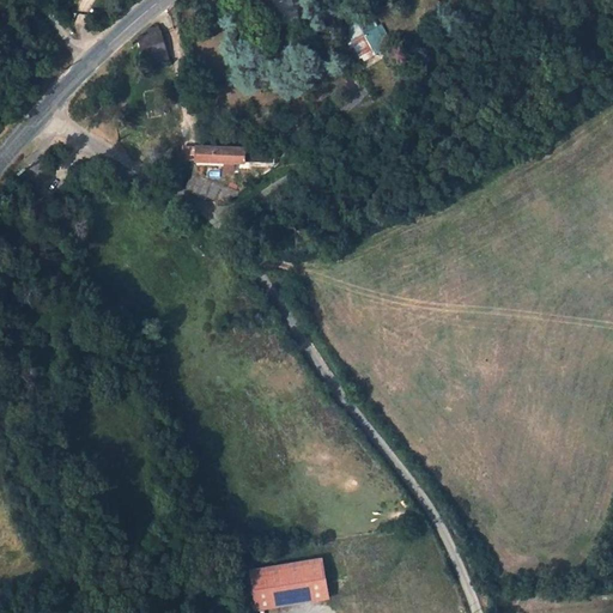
[(370,16),(343,31),(352,49),(356,48),(364,61),(394,44),(383,24),(377,28),(370,16)]
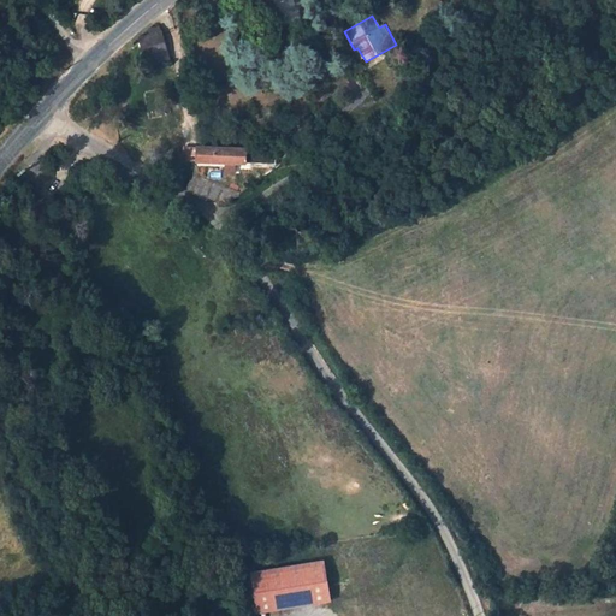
[(143,59),(167,52),(160,25),(136,33),(143,59)]
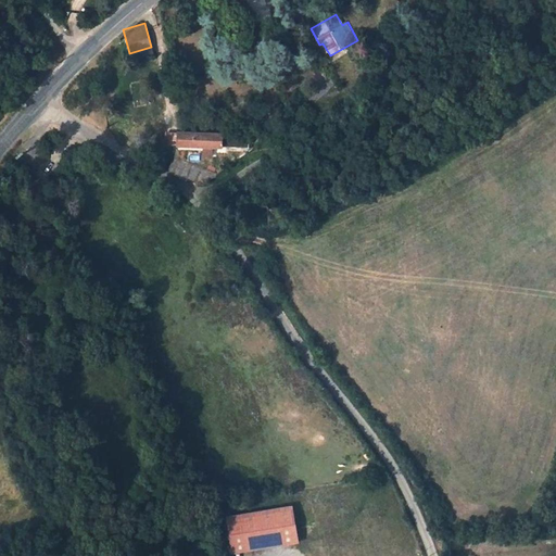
[(178,143),(178,133),(164,133),(163,143),(178,143)]
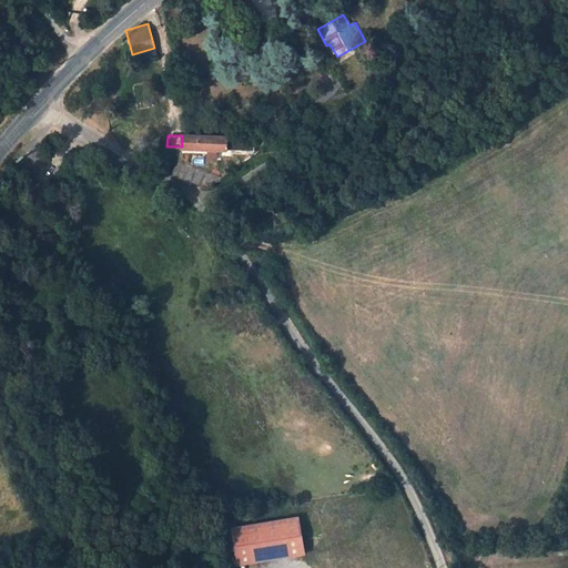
[(226,149),(226,138),(226,137),(182,135),(182,146),(226,149)]
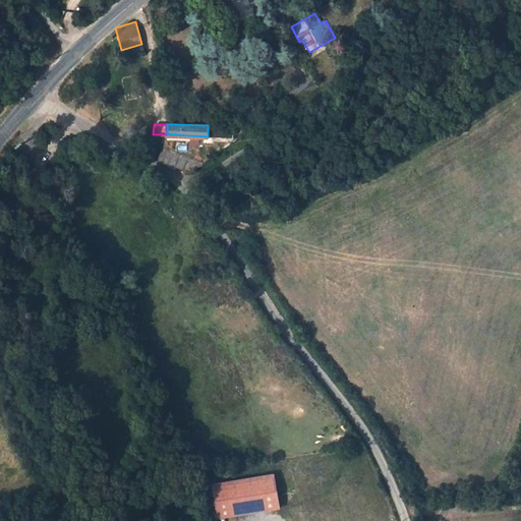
[(232,127),(227,127),(227,133),(215,133),(215,126),(208,126),(208,136),(231,137),(232,127)]
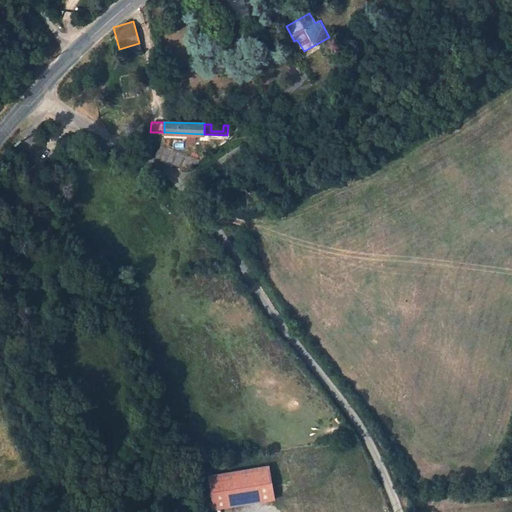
[(189,162),(197,154),(161,145),(159,155),(189,162)]
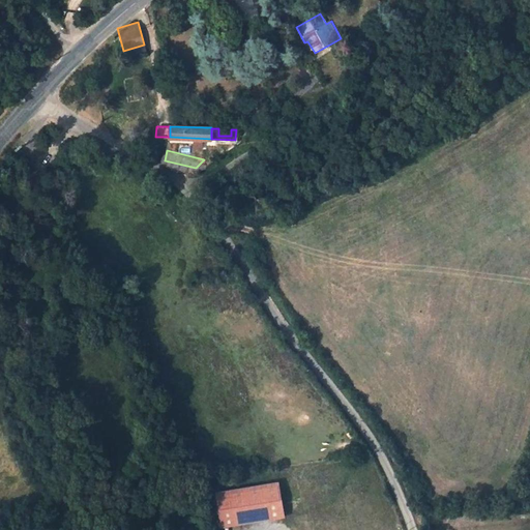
[(278,481),(214,491),(219,528),(285,518),(278,481)]
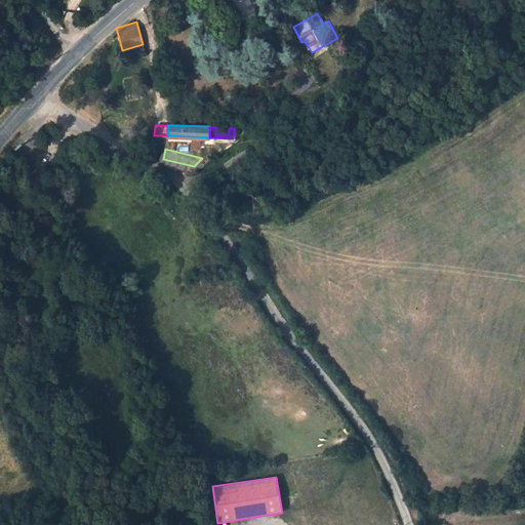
All buildings are outlined.
